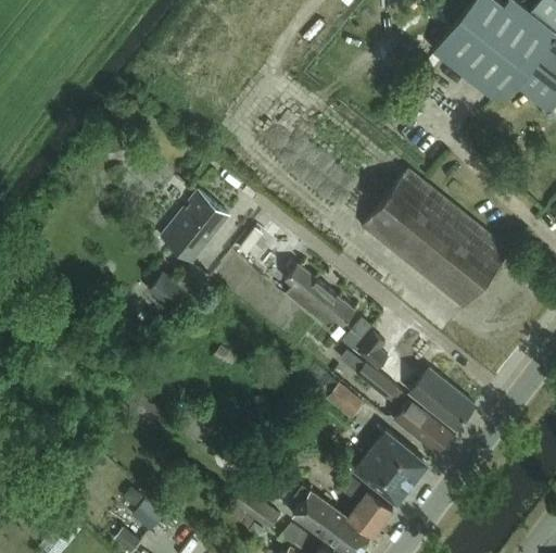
[(555,0),(542,0),(532,13),(516,0),(508,0),(504,5),(497,0),(474,0),(434,50),(494,97),(508,79),(551,113),(555,107),(555,0)]
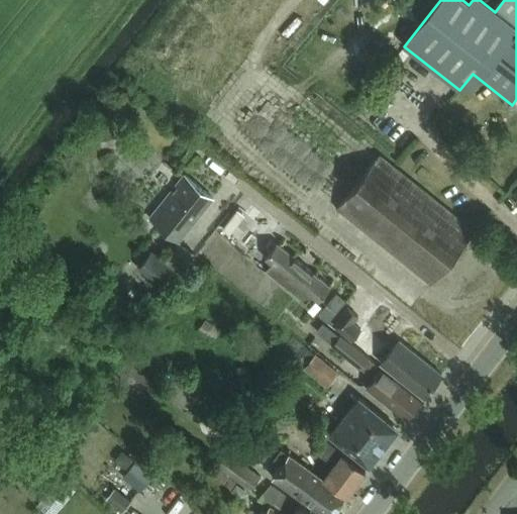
[(431,287),(475,233),(380,157),(337,210),(431,287)]
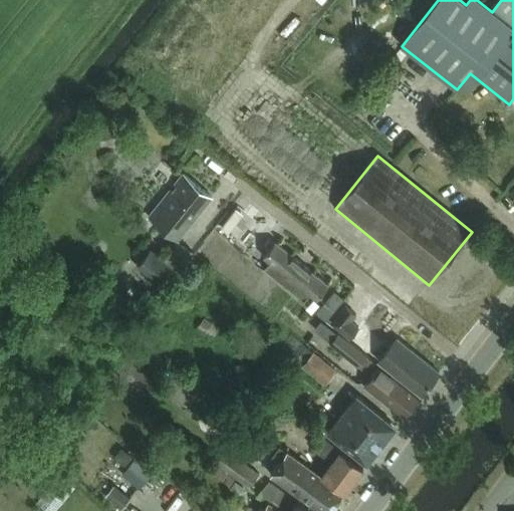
[(213,198),(184,175),(176,185),(178,187),(174,193),(171,191),(149,219),(179,242),(213,198)]
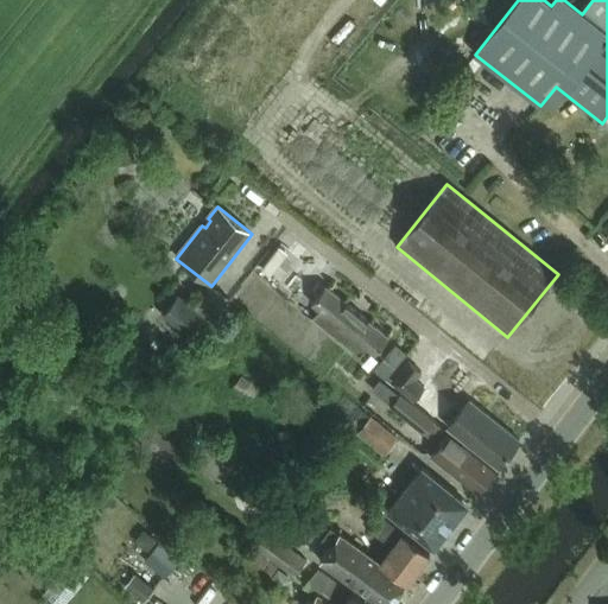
[(327,288),(312,306),(320,312),(314,320),(336,339),(358,315),(327,288)]
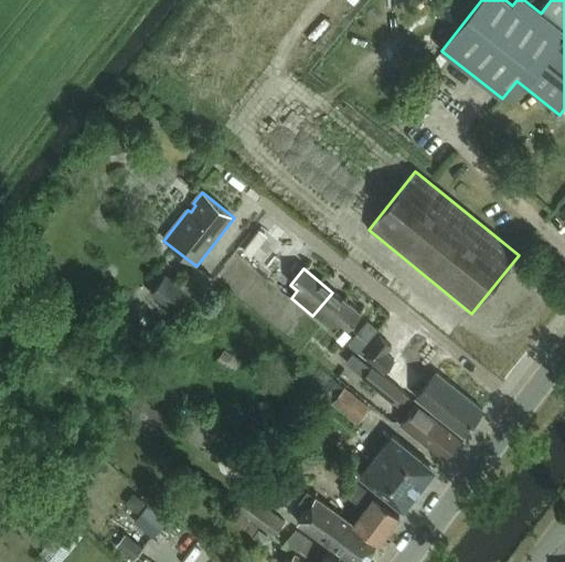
[(178,313),(191,296),(167,276),(153,293),(178,313)]
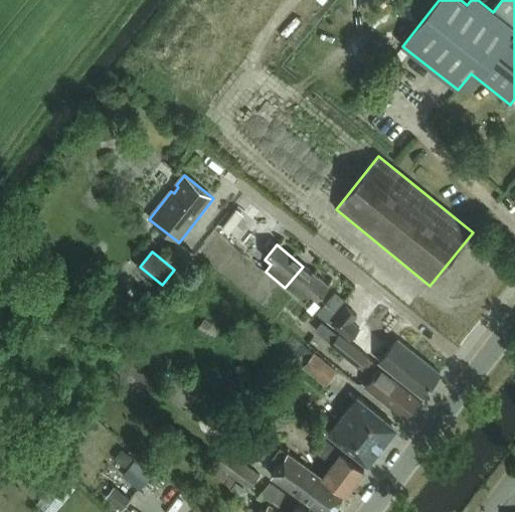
[(303,267),(285,288),(305,304),(311,297),(317,303),(329,288),(303,267)]
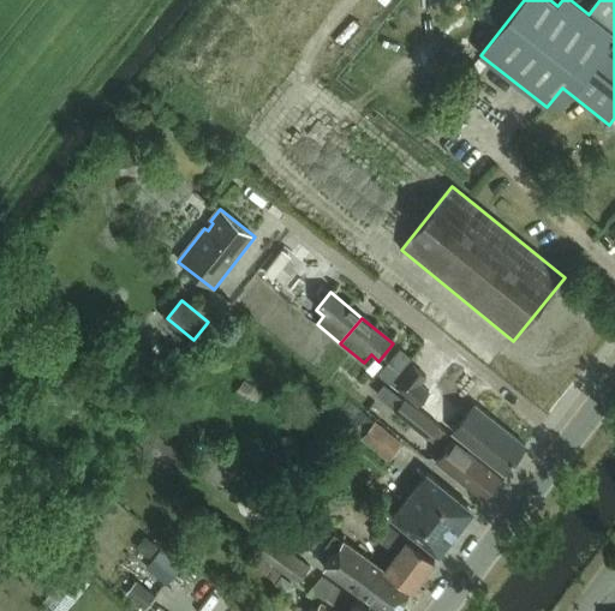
[(401,351),(380,377),(392,387),(413,360),(401,351)]
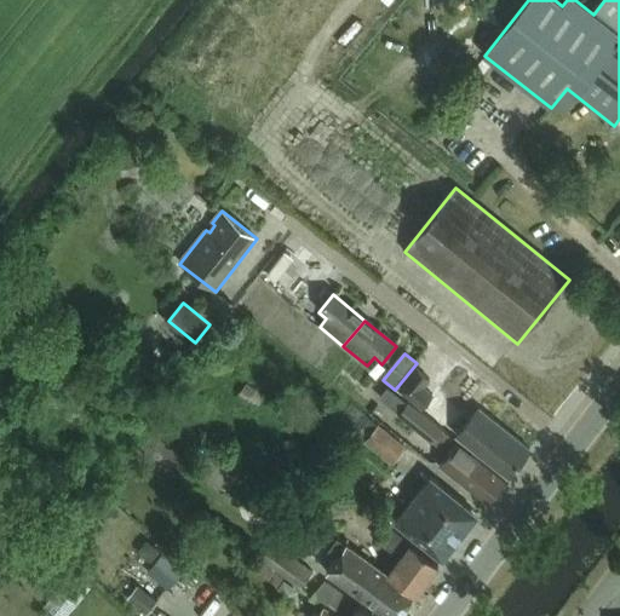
[(401,392),(423,412),(435,397),(425,390),(431,381),(418,370),(401,392)]
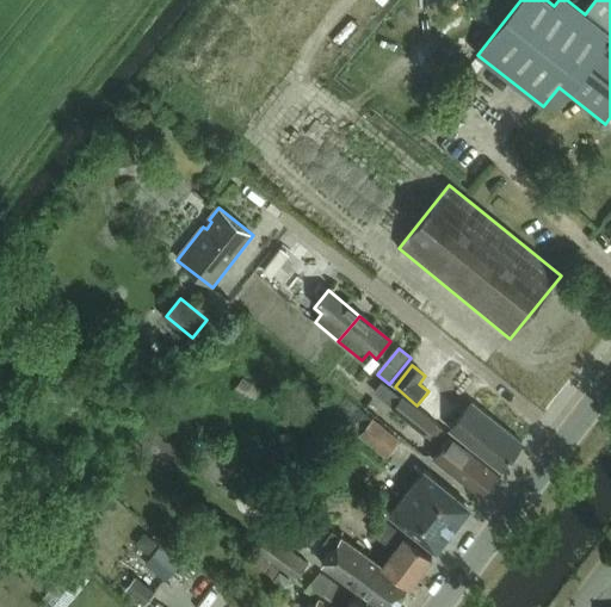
[(393,409),(401,400),(382,384),(374,395),(393,409)]
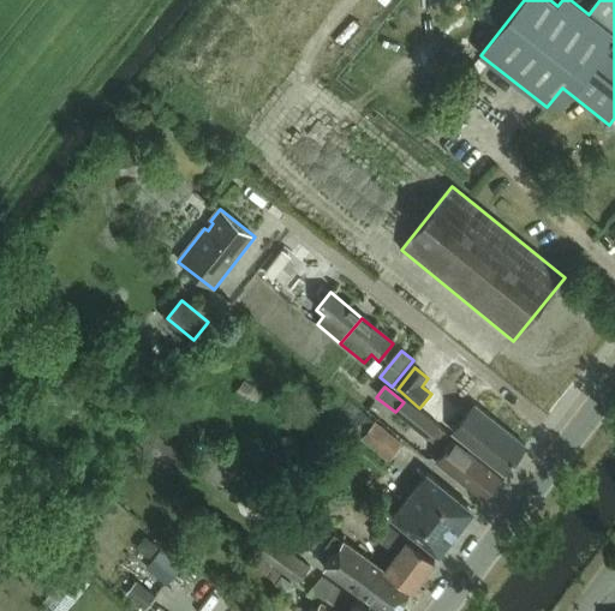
[(502,479),(454,441),(404,402),(395,412),(394,414),(430,443),(430,442),(445,453),(436,465),(452,477),(454,474),(481,498),(484,501),(502,479)]
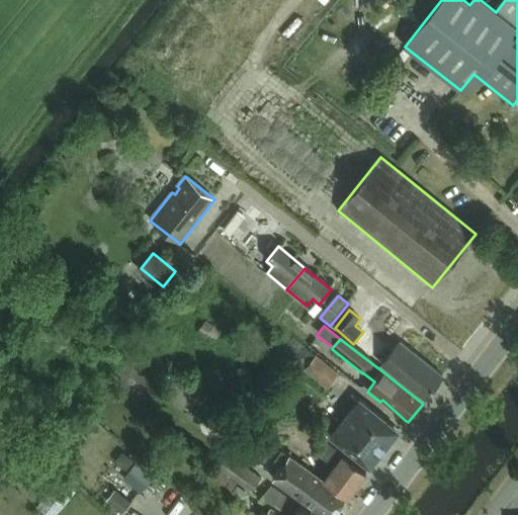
[(425,401),(443,377),(401,344),(382,366),(425,401)]
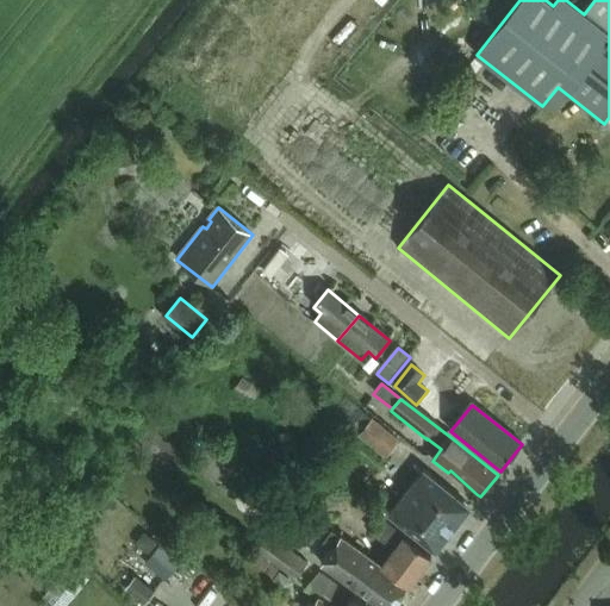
[(366,412),(353,429),(387,455),(400,439),(366,412)]
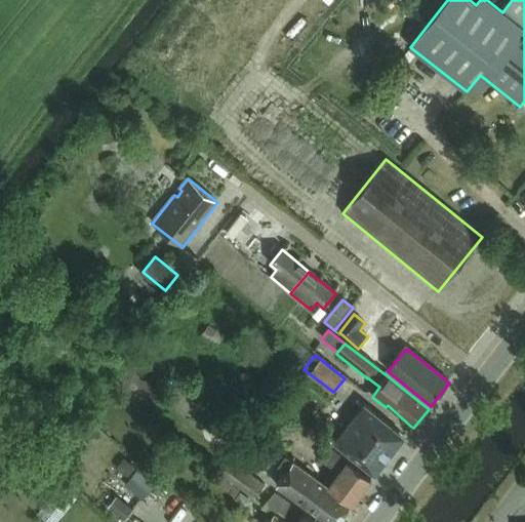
[(170,406),(182,414),(197,394),(186,386),(170,406)]
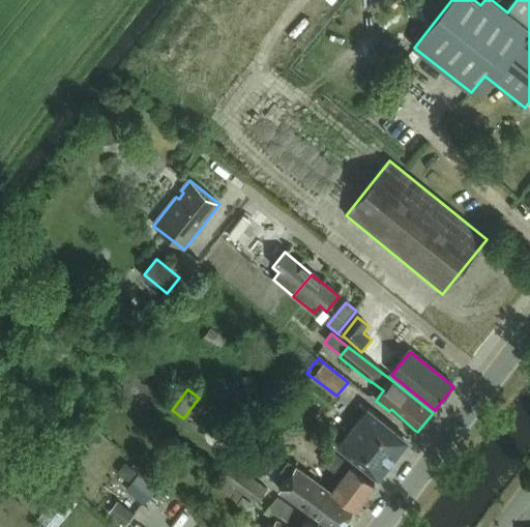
[(340,447),(376,477),(379,480),(409,443),(369,410),(340,447)]
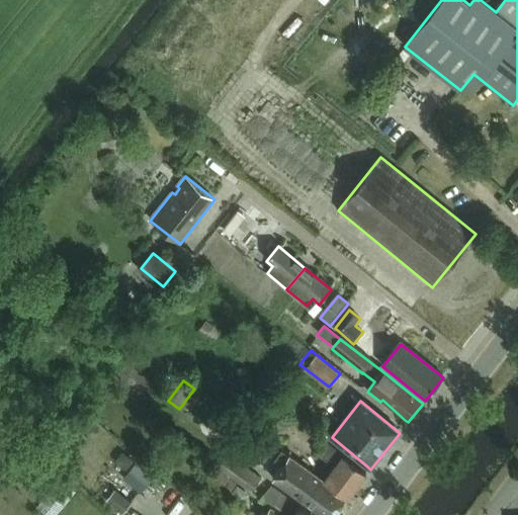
[(348,499),(367,474),(324,440),(315,452),(335,467),(325,482),(348,499)]
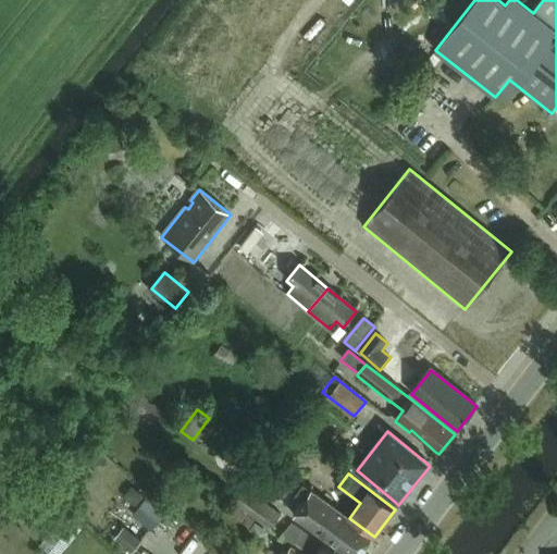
[(295,499),(302,504),(292,518),(341,553),(362,553),(373,538),(374,537),(349,518),(311,491),(304,487),(295,499)]
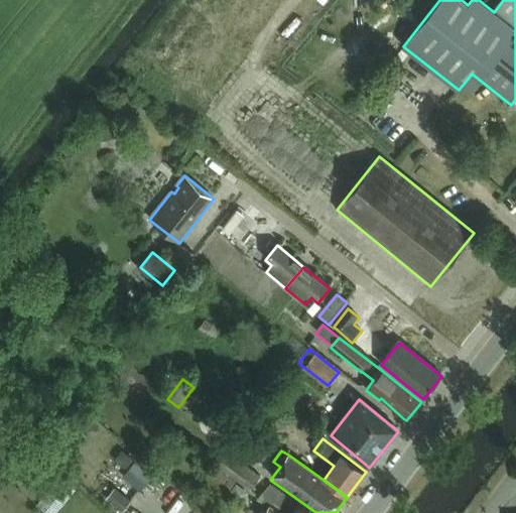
[(250,493),(261,478),(228,453),(217,468),(250,493)]
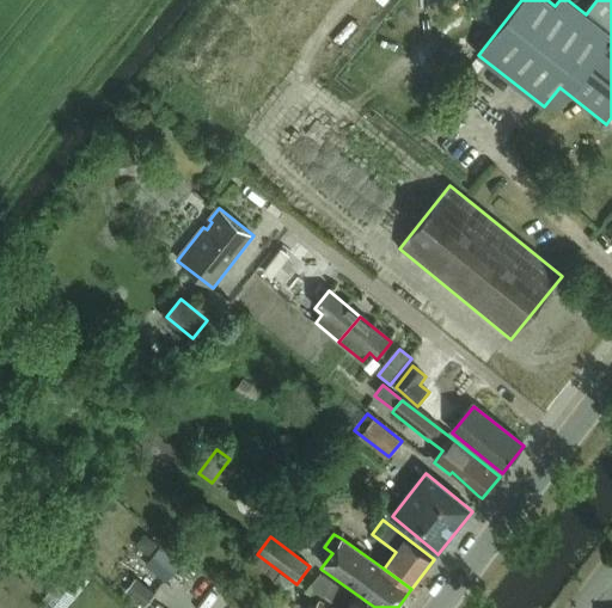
[(167,584),(182,566),(161,551),(147,569),(167,584)]
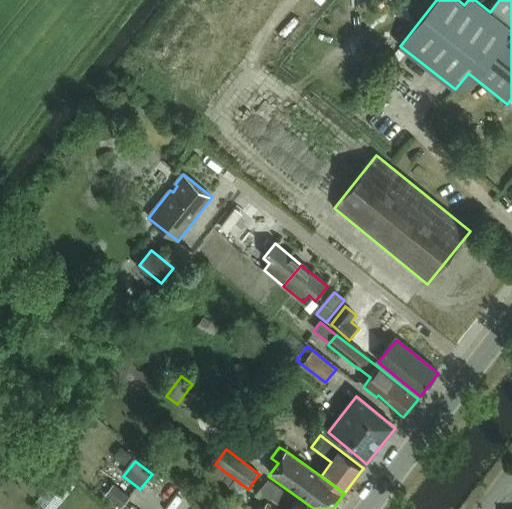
[(43,502),(52,508),(63,508),(81,487),(65,474),(43,502)]
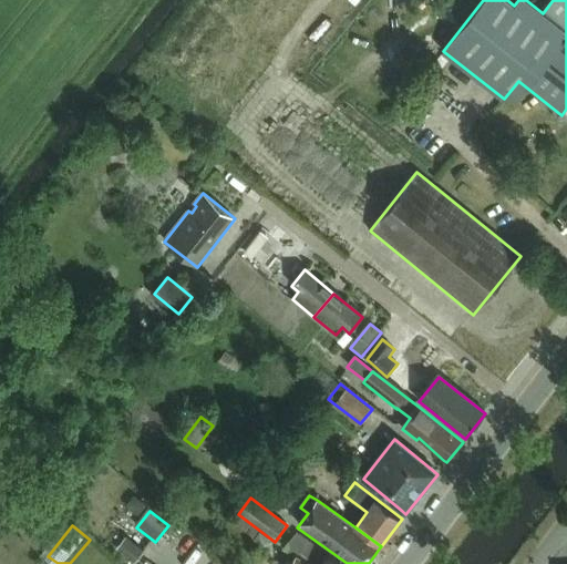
[(285,551),(295,559),(291,563),(338,563),(329,556),(323,563),(309,563),(319,551),(297,534),(285,551)]
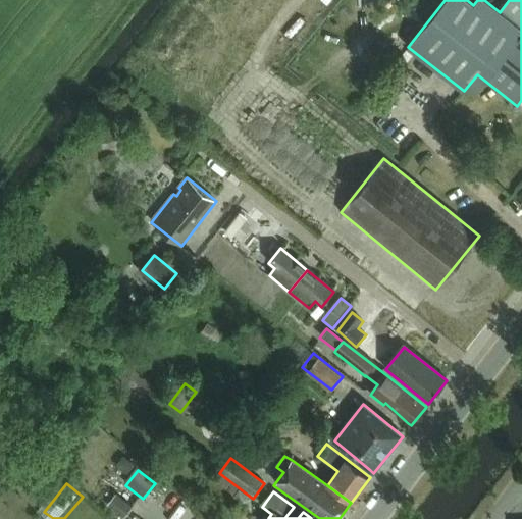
[(109,506),(124,518),(126,518),(134,509),(117,496),(109,506)]
